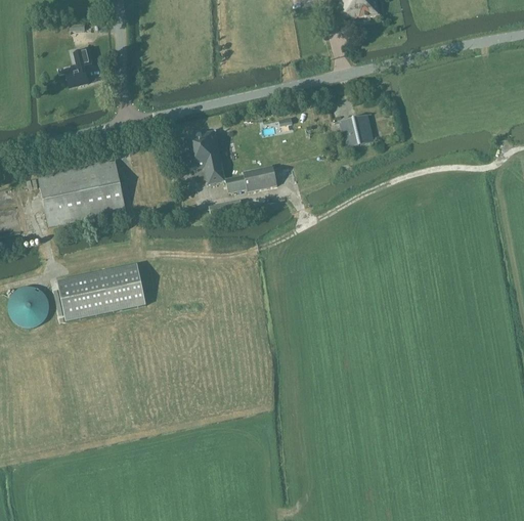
[(331,0),(331,1),(339,0),(341,18),(352,16),(352,19),(379,15),(377,0),(331,0)]
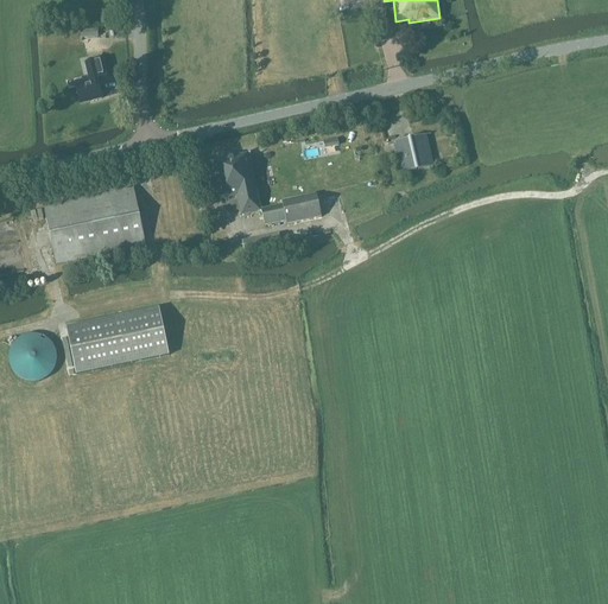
[(86,62),(90,81),(76,84),(80,102),(102,95),(97,76),(106,74),(101,58),(86,62)]
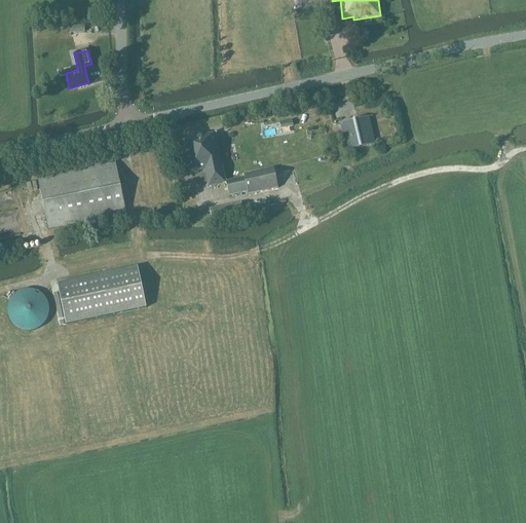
[(347,148),(375,142),(369,114),(341,121),(347,148)]
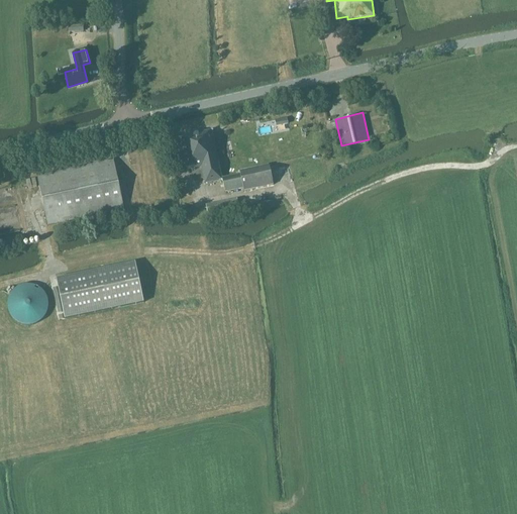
[(212,128),(180,135),(186,166),(193,164),(194,166),(202,165),(205,181),(218,179),(222,181),(224,190),(242,187),(243,189),(273,183),(269,163),(238,170),(239,173),(222,176),(212,128)]
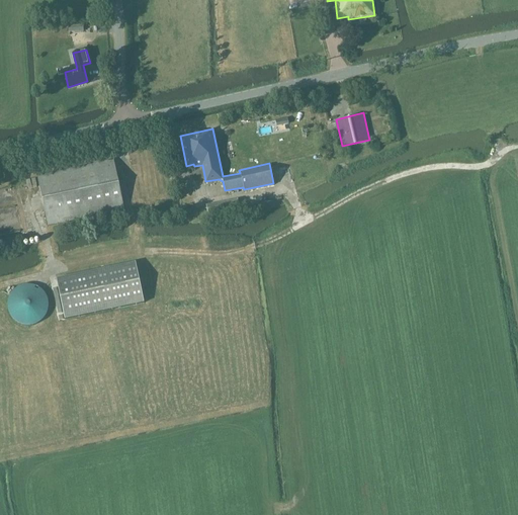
[(123,207),(112,158),(36,174),(48,224),(123,207)]
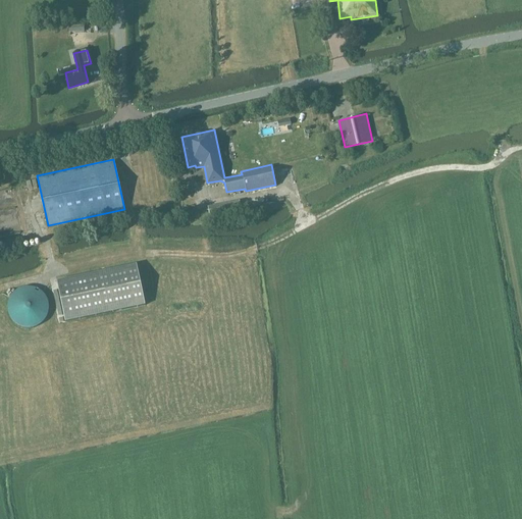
[(189,183),(196,187),(200,180),(193,175),(189,183)]
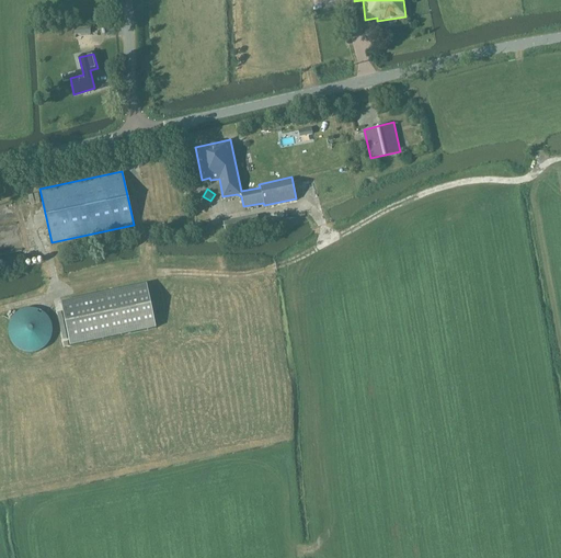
[(0,246),(21,241),(18,229),(0,234),(0,246)]
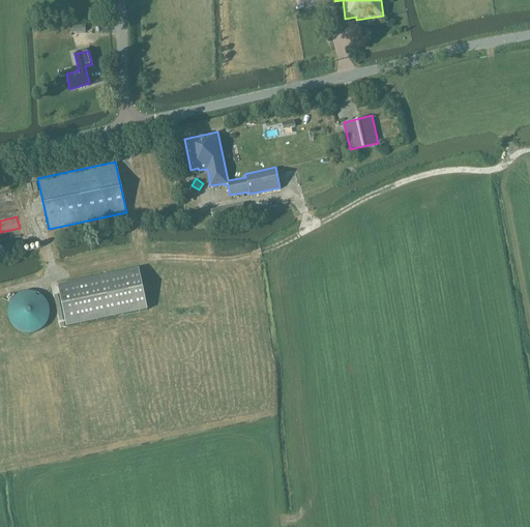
[(139,267),(58,284),(67,325),(148,308),(139,267)]
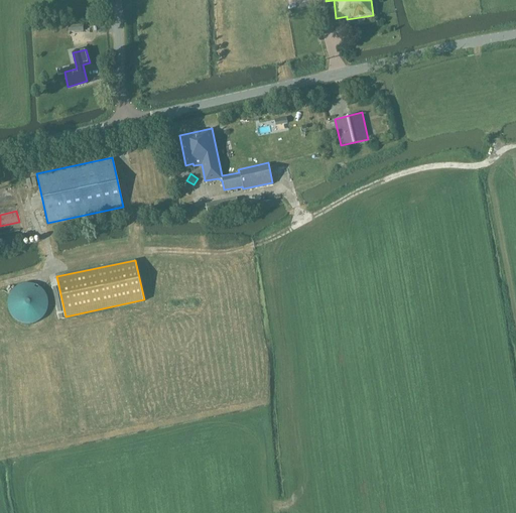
[(40,318),(41,317),(42,316),(43,314),(44,313),(45,311),(46,310),(47,308),(47,307),(48,305),(48,303),(48,301),(48,300),(48,298),(47,296),(47,294),(46,293),(45,291),(44,290),(43,288),(42,287),(41,286),(39,285),(38,284),(36,283),(35,283),(33,282),(31,282),(30,281),(28,281),(26,281),(24,282),(23,282),(21,283),(19,283),(18,284),(16,285),(15,286),(14,287),(12,289),(11,290),(10,292),(10,293),(9,295),(8,296),(8,298),(8,300),(8,302),(8,303),(8,305),(9,307),(9,308),(10,310),(11,312),(12,313),(13,314),(14,316),(15,317),(17,318),(18,319),(20,321),(21,321),(23,322),(25,322),(26,323),(28,323),(30,323),(32,322),(33,322),(35,321),(37,321),(38,319),(40,318)]
